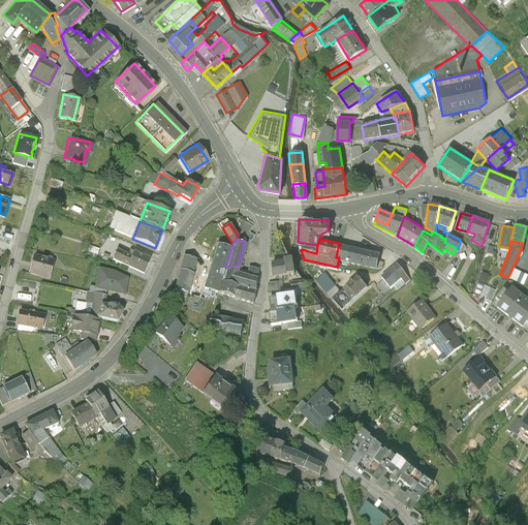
[(205,284),(219,288),(222,277),(225,267),(231,246),(218,242),(205,284)]
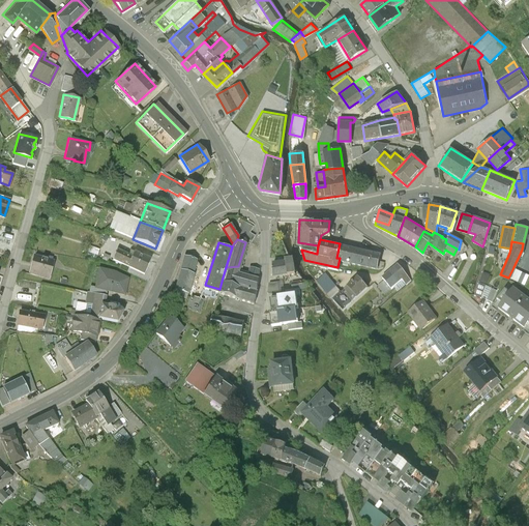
[(363,264),(366,250),(340,243),(336,258),(340,258),(363,264)]
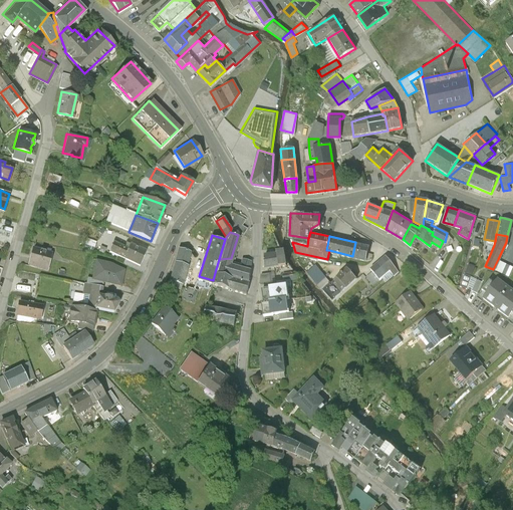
[(126,247),(112,241),(108,250),(139,263),(146,249),(129,242),(126,247)]
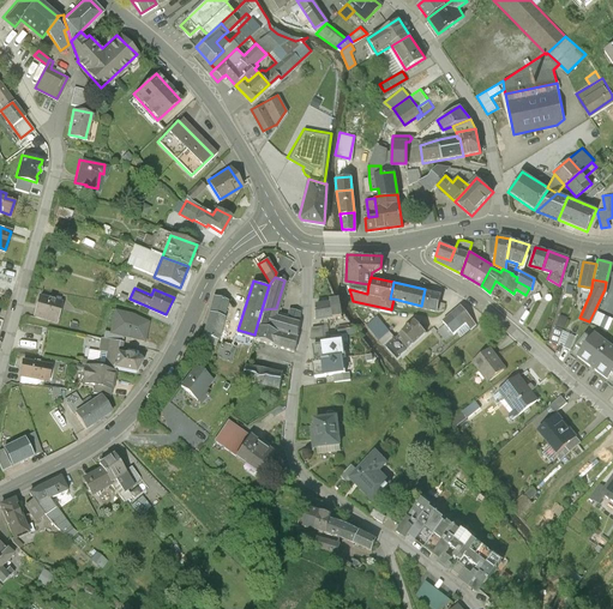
[(436,308),(438,299),(439,293),(425,289),(421,306),(436,308)]
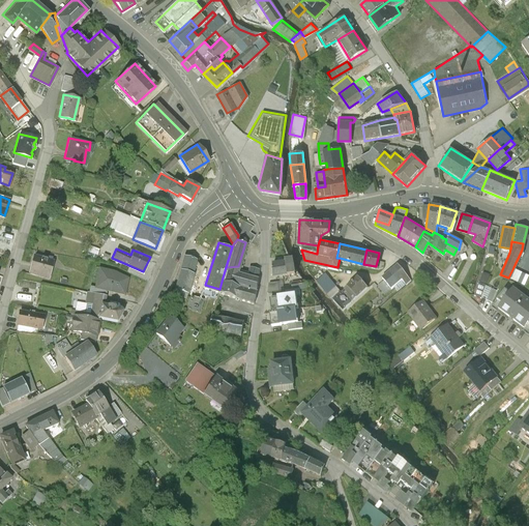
[(178,276),(174,286),(187,291),(193,272),(190,271),(195,258),(183,254),(178,276)]
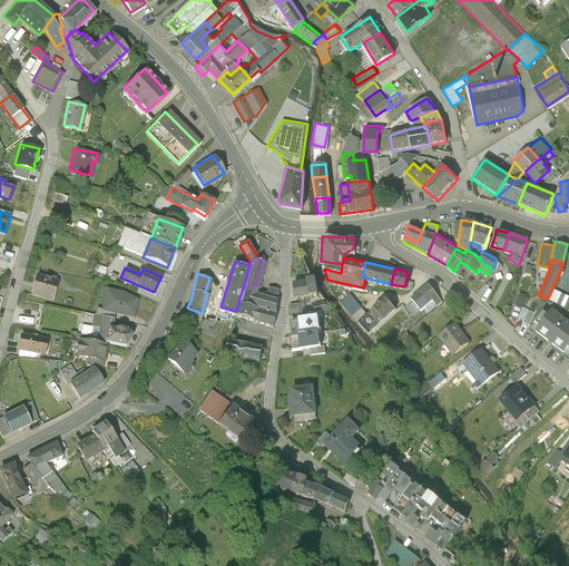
[(56,281),(35,276),(30,294),(51,299),(56,281)]
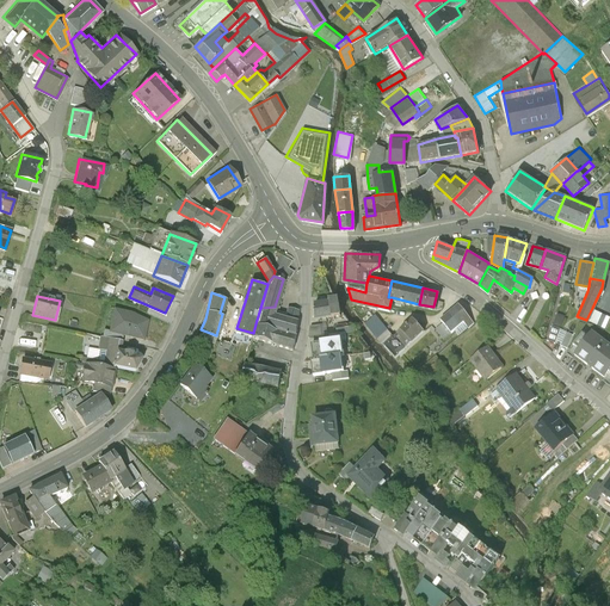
[(334,297),(328,298),(328,314),(339,313),(338,303),(334,297)]
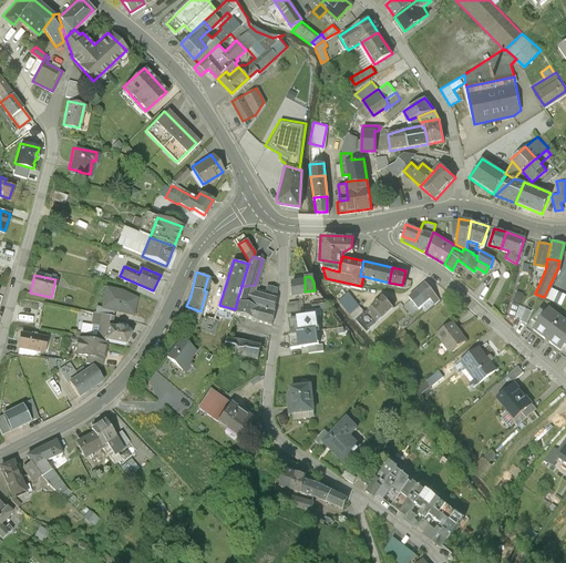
[(305,292),(305,277),(291,279),(290,293),(305,292)]
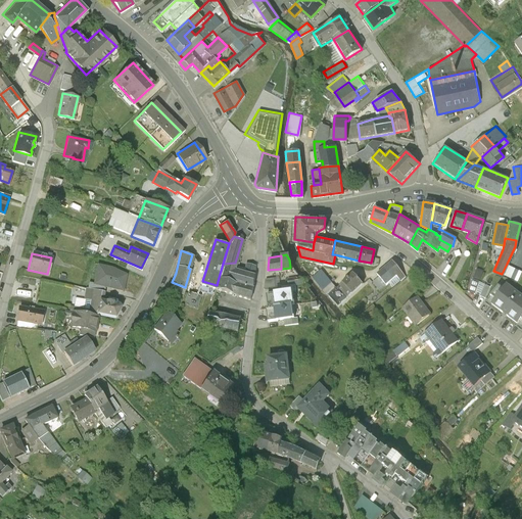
[(405,274),(391,258),(376,271),(385,282),(396,273),(399,278),(405,274)]
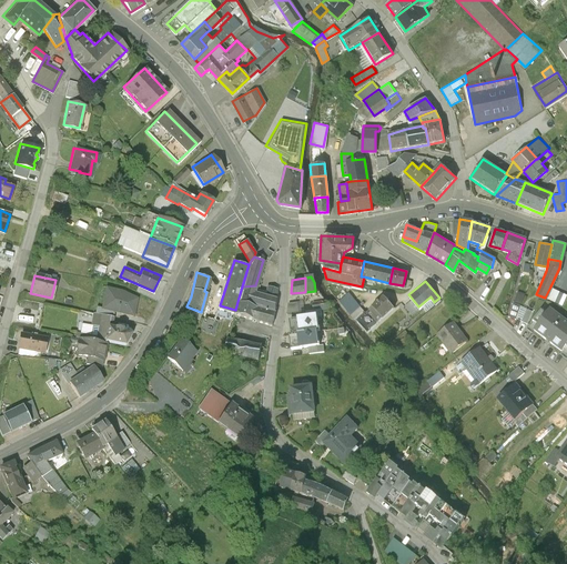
[(242,286),(239,298),(274,309),(276,285),(267,283),(265,293),(254,290),(255,285),(242,286)]
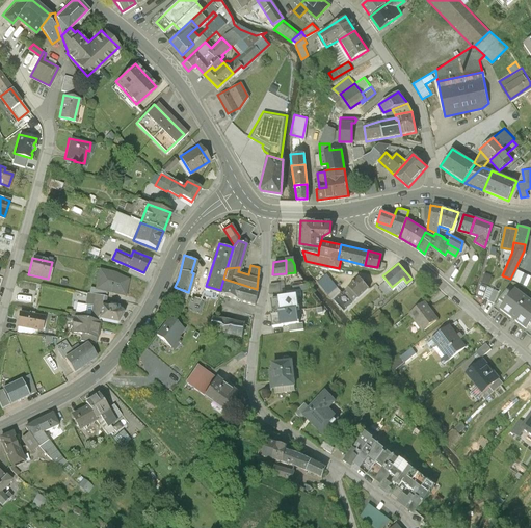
[(515,268),(510,279),(519,282),(523,271),(515,268)]
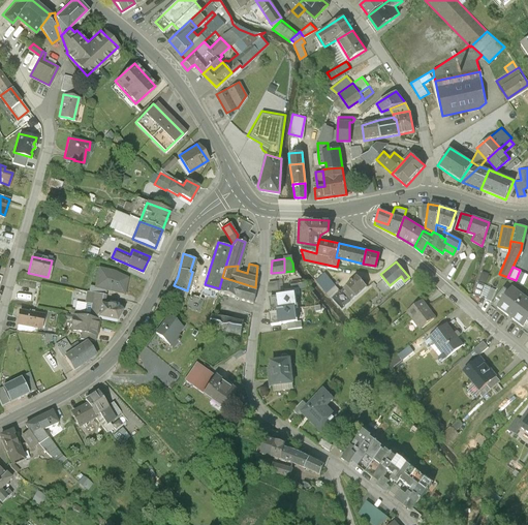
[(113,271),(98,268),(95,285),(123,291),(126,277),(113,271)]
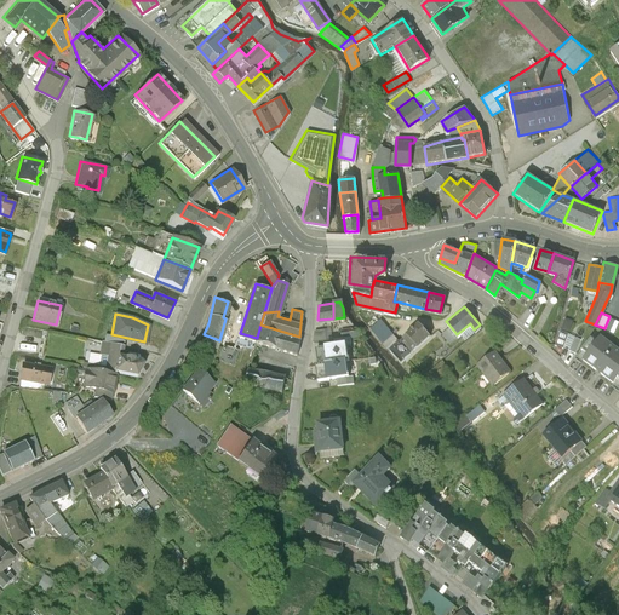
[(396,335),(388,345),(400,356),(428,333),(417,321),(399,337),(396,335)]
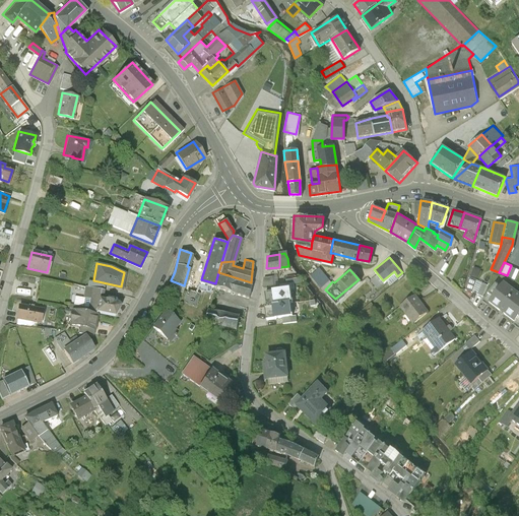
[(248,294),(251,282),(218,272),(215,283),(248,294)]
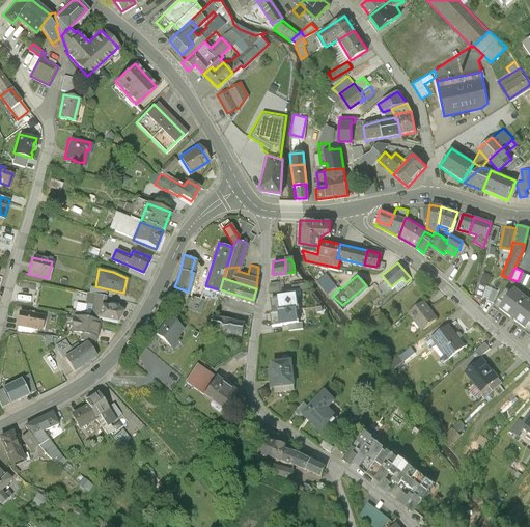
[(486,283),(479,280),(474,293),(481,296),(492,300),(497,288),(486,283)]
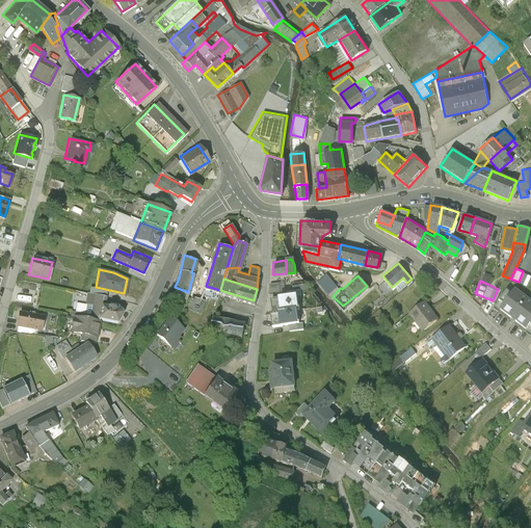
[(186,298),(188,292),(175,287),(173,293),(186,298)]
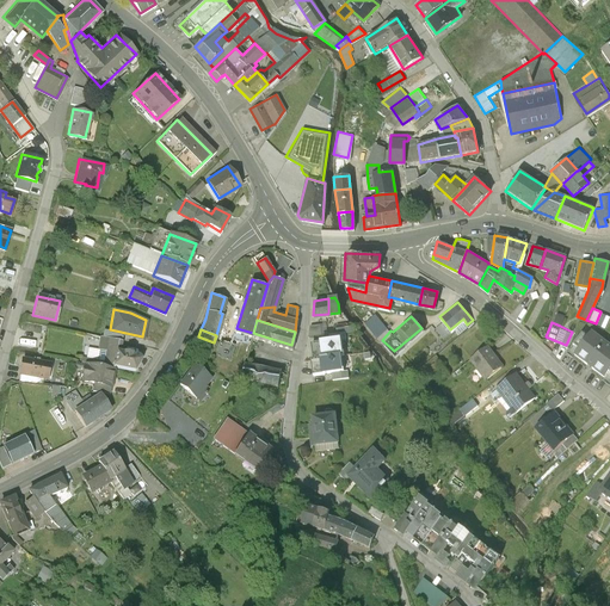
[(609,344),(591,329),(586,334),(581,331),(572,342),(578,346),(573,352),(604,375),(608,370),(609,371),(609,344)]
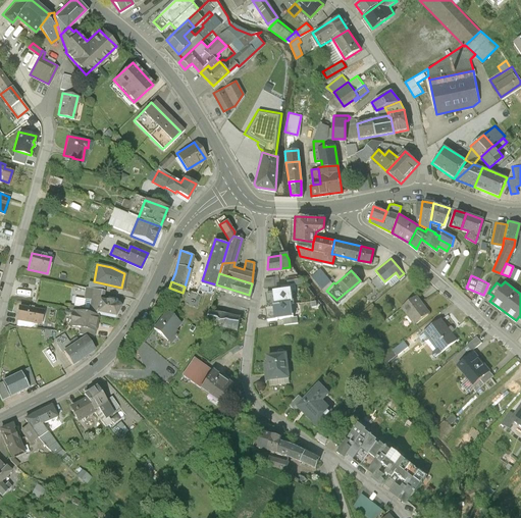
[(101,289),(85,286),(83,297),(90,298),(88,312),(96,313),(96,311),(99,299),(101,289)]
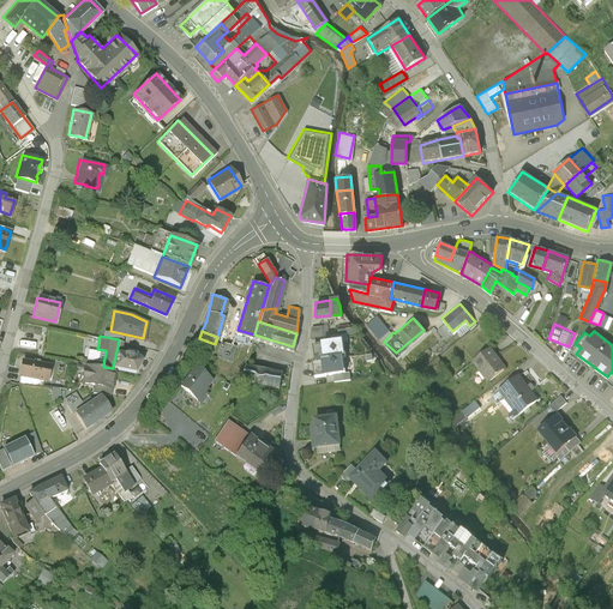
[(312,342),(313,357),(342,353),(344,353),(342,337),(312,342)]
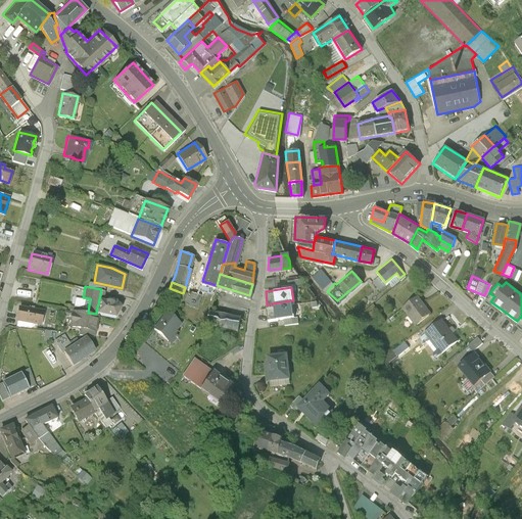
[(429,312),(417,294),(401,305),(414,323),(429,312)]
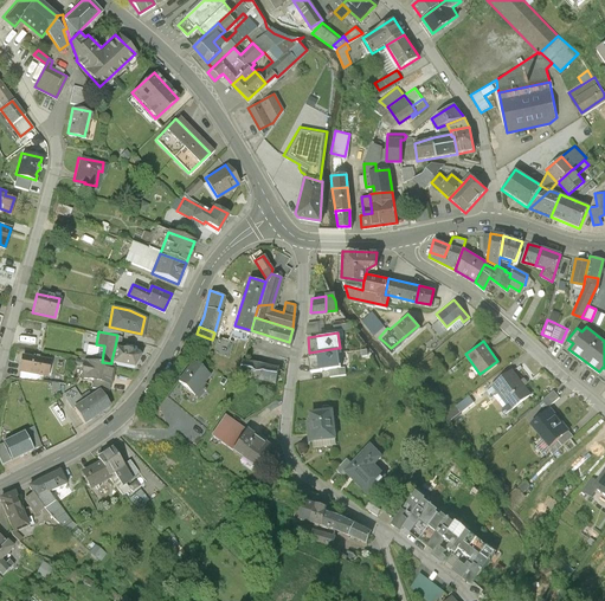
[(136,350),(115,347),(111,361),(134,364),(140,354),(136,350)]
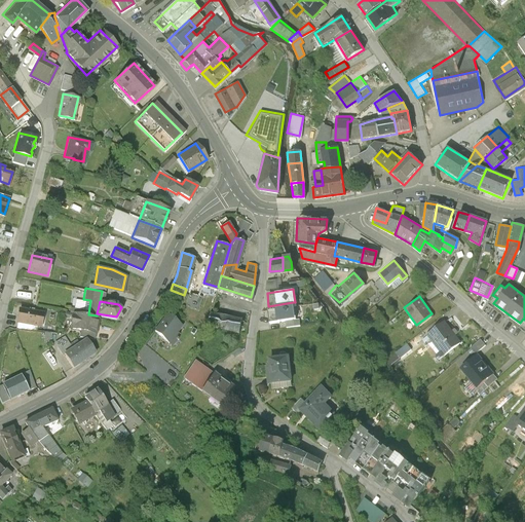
[(293,302),(268,306),(266,306),(268,320),(295,315),(293,302)]
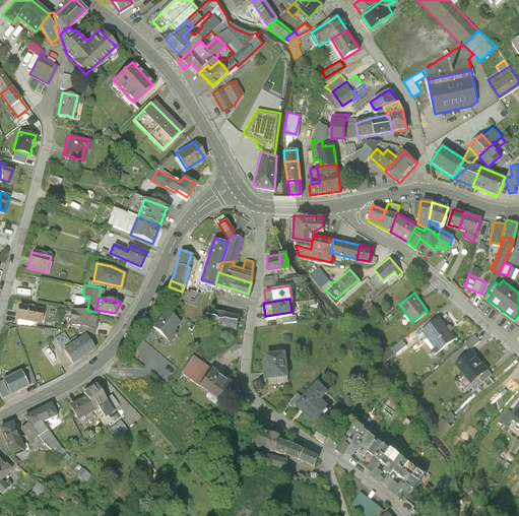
[(238,312),(207,305),(203,318),(221,321),(236,324),(238,312)]
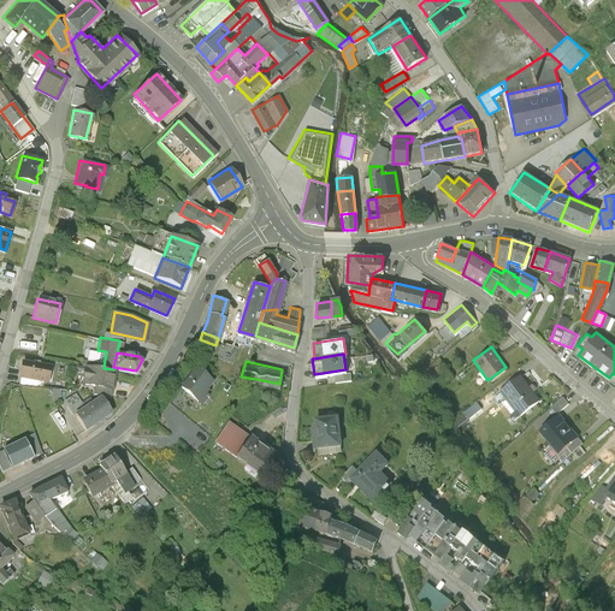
[(23,362),(22,362),(19,378),(21,378),(47,381),(49,367),(23,363),(23,362)]
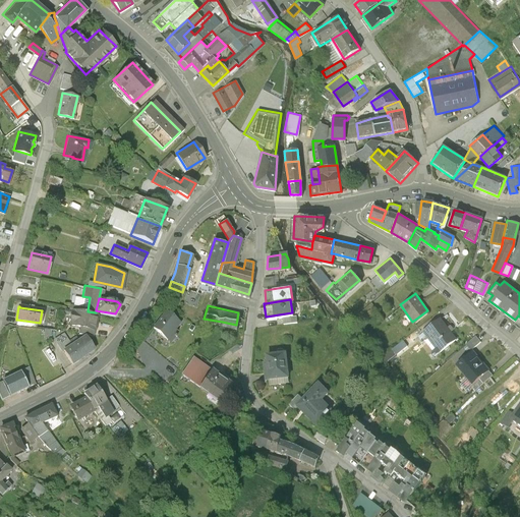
[(180,320),(166,308),(153,325),(167,336),(180,320)]
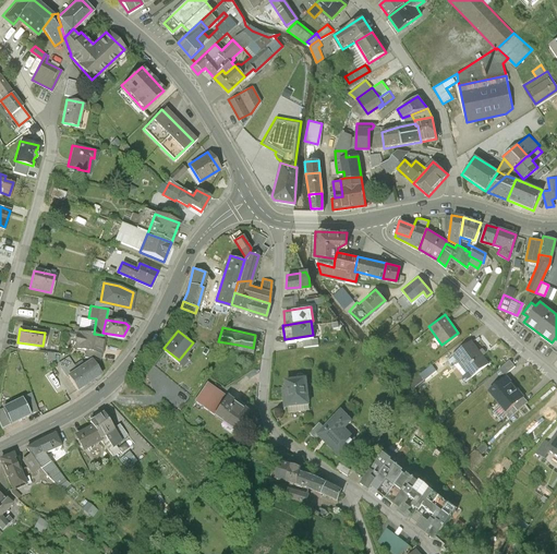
[(75,347),(85,348),(101,351),(104,335),(103,335),(94,334),(77,332),(77,335),(74,337),(73,341),(76,344),(75,347)]
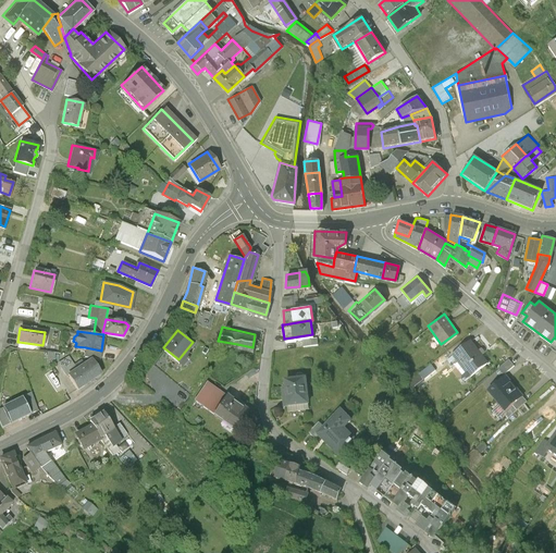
[(486,360),(470,340),(452,354),(469,375),(486,360)]
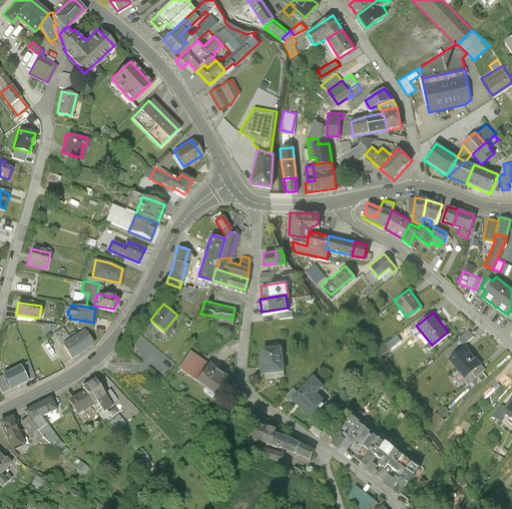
[(92,329),(93,323),(78,320),(77,327),(92,329)]
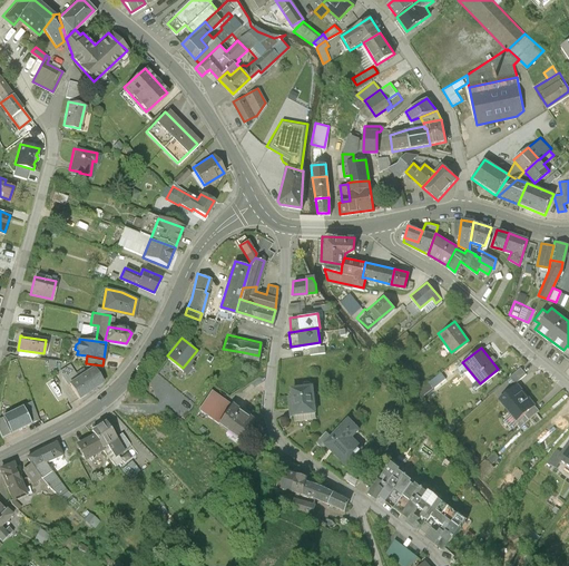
[(68,381),(78,376),(69,362),(58,370),(67,383),(68,382),(68,381)]
